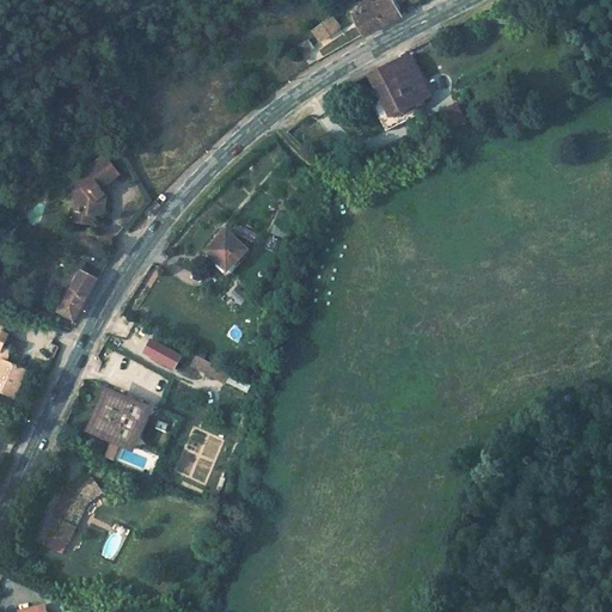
[(391,0),(379,0),(372,4),(381,25),(399,16),(391,0)]
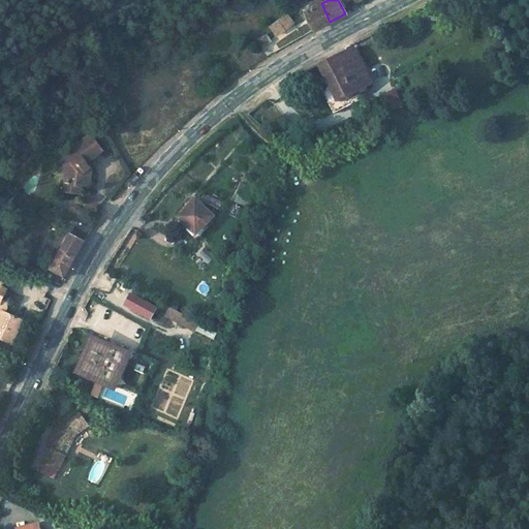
[(321,3),(305,12),(313,30),(330,22),(321,3)]
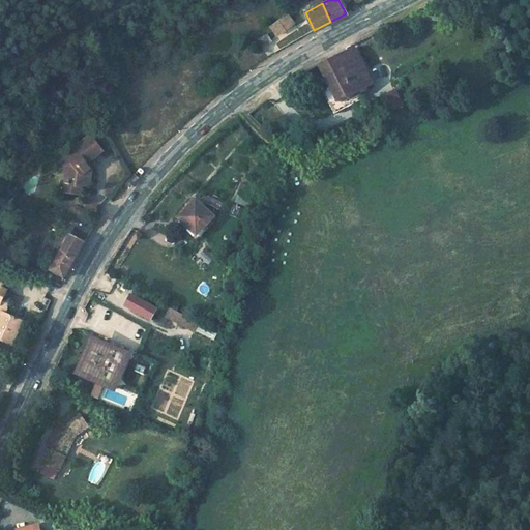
[(288,12),(280,19),(287,28),(295,21),(288,12)]
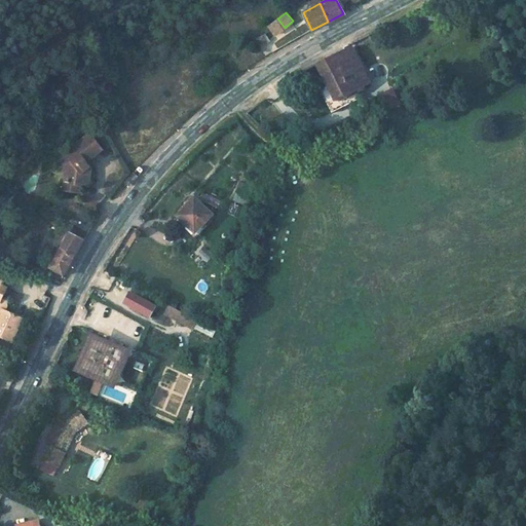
[(277,19),(269,25),(276,34),(285,28),(277,19)]
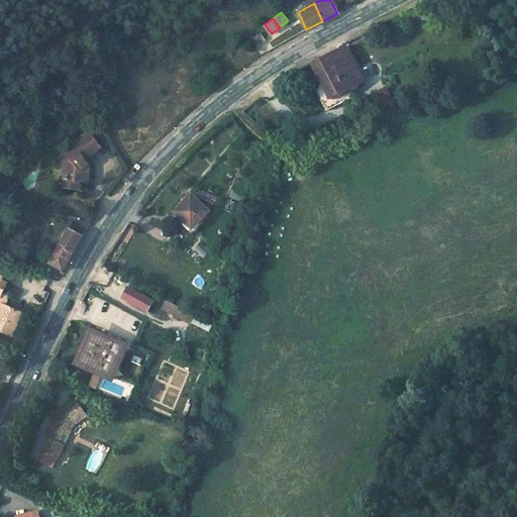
[(255,46),(266,40),(261,32),(250,37),(255,46)]
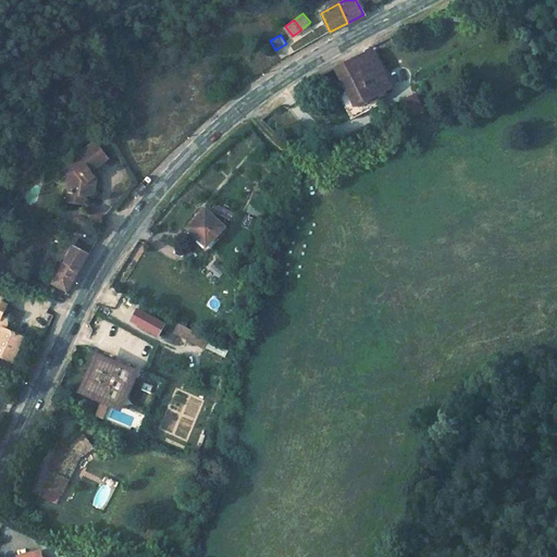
[(372,48),(336,67),(357,106),(379,96),(394,88),(385,73),(383,69),(372,48)]
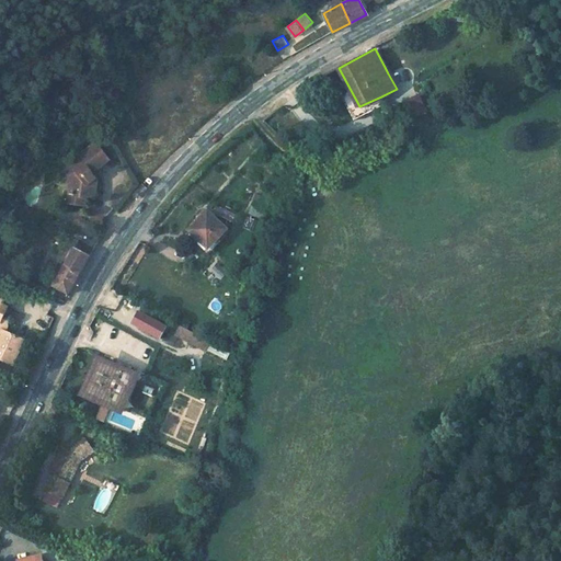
[(351,91),(342,96),(355,119),(386,105),(381,96),(359,106),(351,91)]
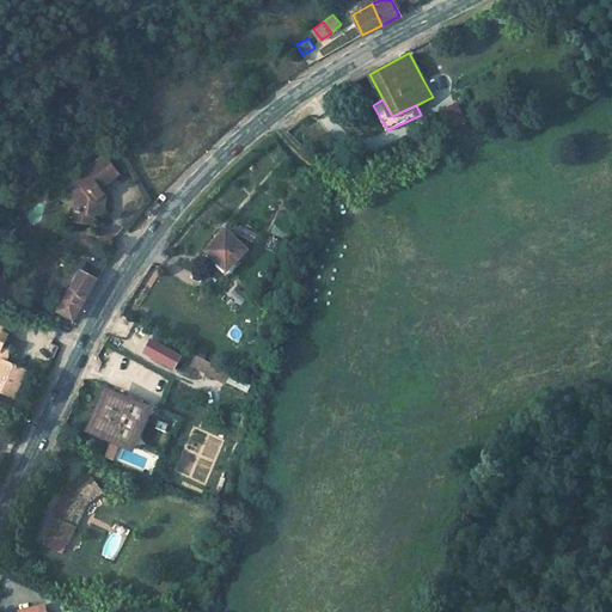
[(453,106),(436,115),(444,128),(460,118),(453,106)]
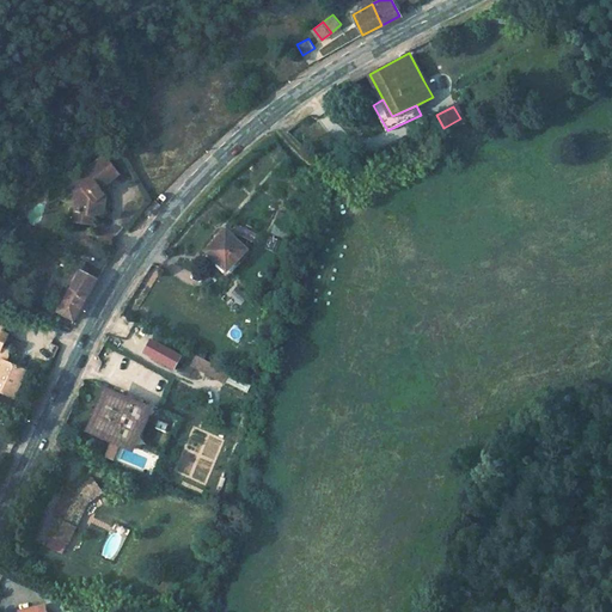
[(101,151),(71,175),(78,184),(72,189),(78,196),(78,204),(71,206),(69,214),(87,218),(89,212),(97,214),(102,200),(98,195),(103,190),(96,183),(114,169),(101,151)]
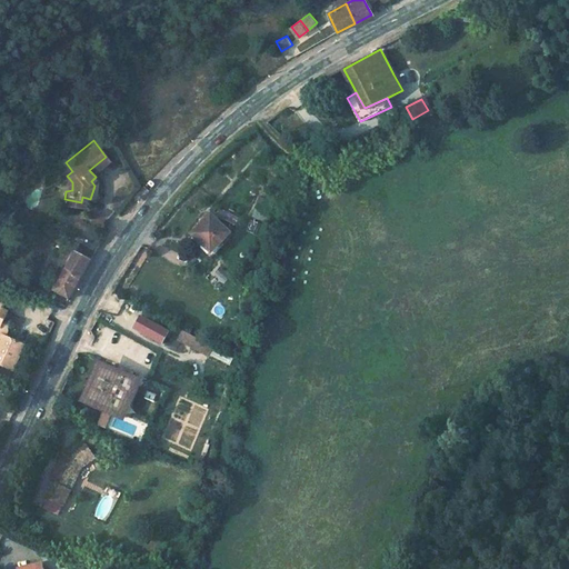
[(211,252),(230,235),(211,216),(192,236),(211,252)]
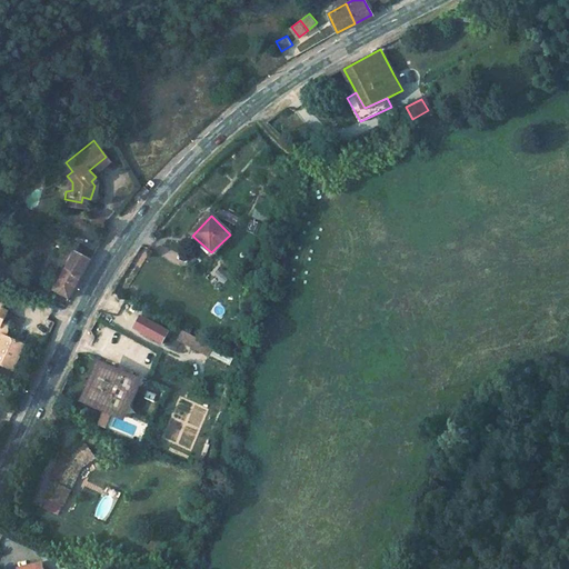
[(251,220),(246,231),(259,237),(263,225),(251,220)]
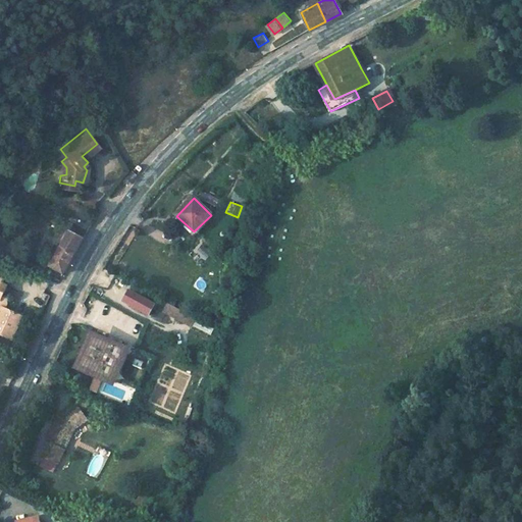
[(86,232),(72,224),(48,266),(62,274),(86,232)]
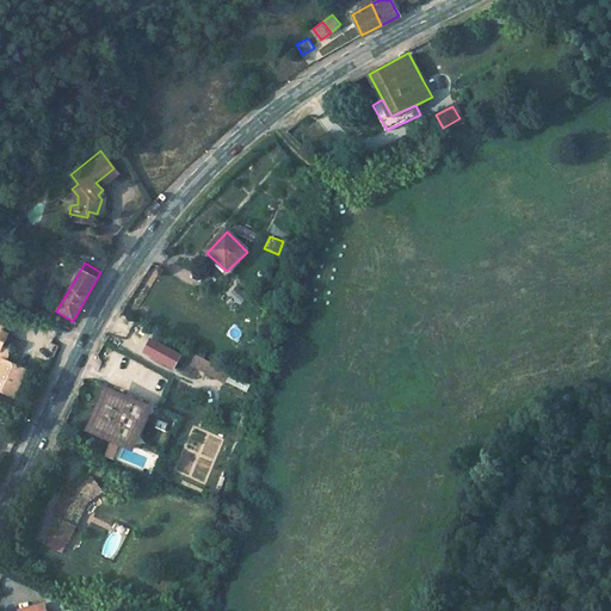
[(239,303),(246,296),(238,288),(230,295),(239,303)]
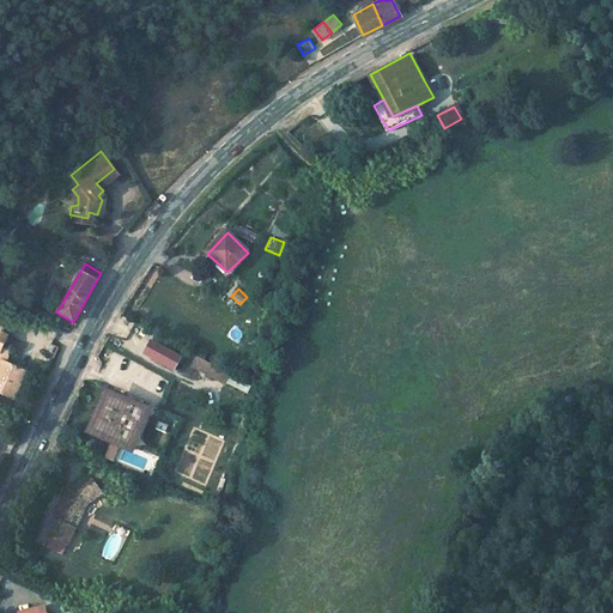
[(0,394),(13,400),(26,374),(6,364),(12,352),(10,349),(4,345),(10,334),(0,329),(0,394)]
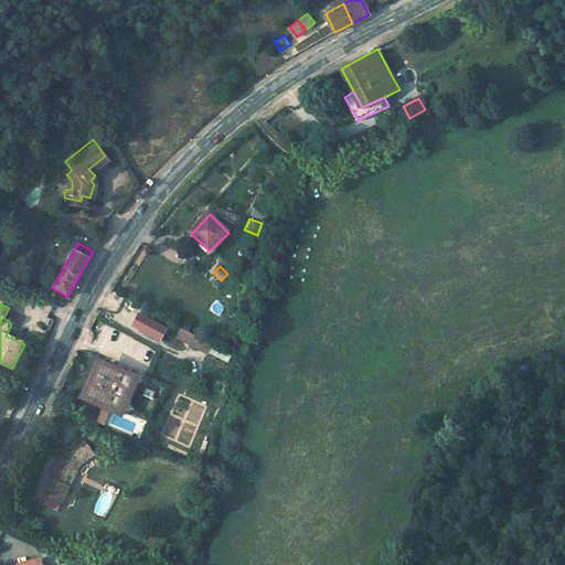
[(139,312),(130,328),(160,343),(169,329),(139,312)]
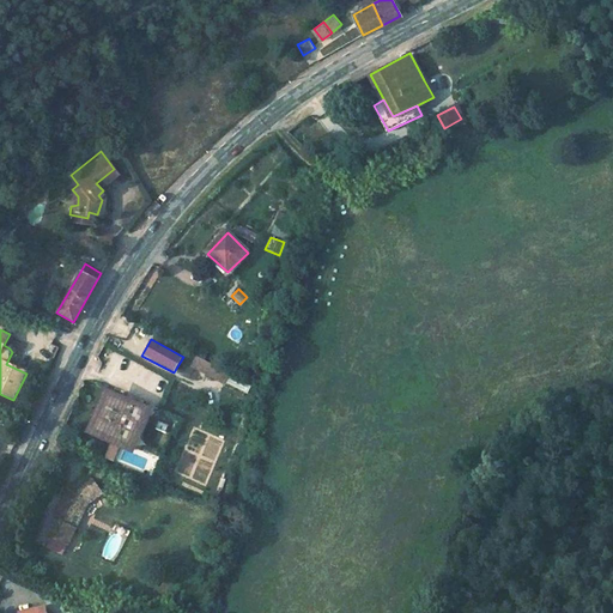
[(226,382),(230,371),(194,357),(189,369),(226,382)]
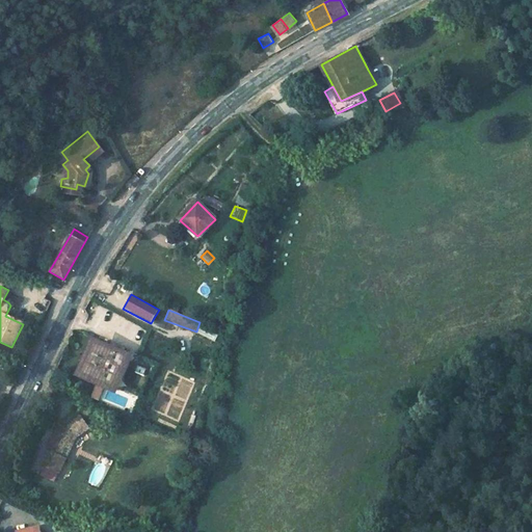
[(201,326),(197,334),(215,341),(218,334),(201,326)]
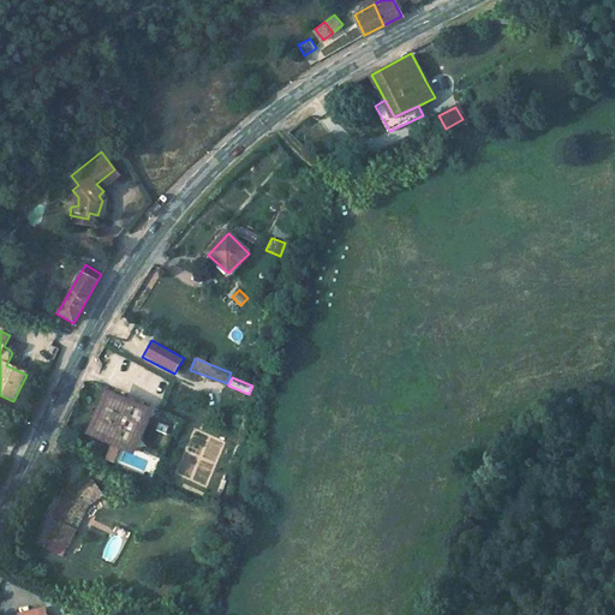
[(133,448),(148,416),(112,399),(99,433),(133,448)]
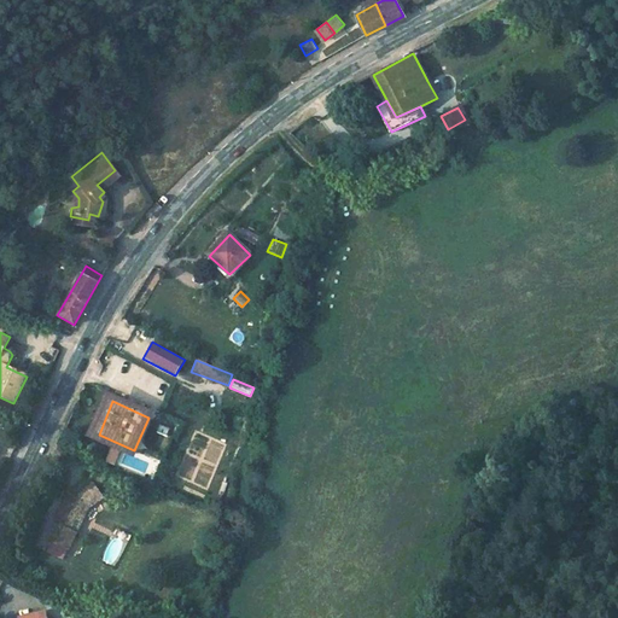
[(52,541),(70,549),(89,509),(106,499),(93,479),(73,494),(57,524),(60,526),(52,541)]
